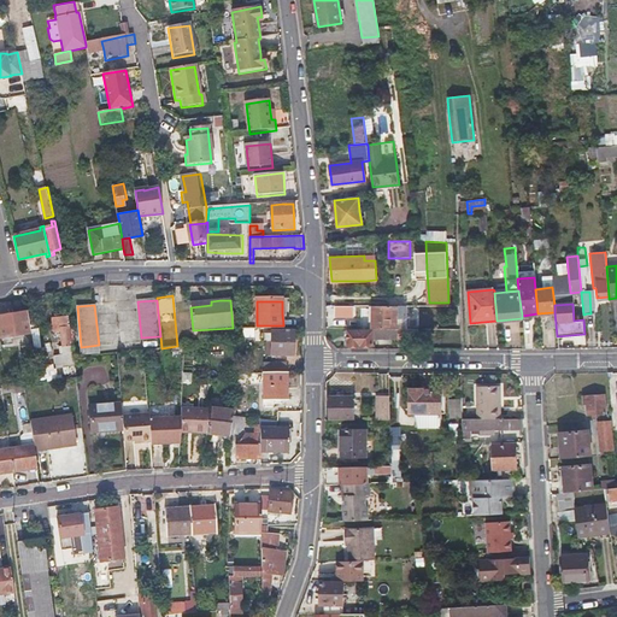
[(371,328),(395,329),(395,317),(405,317),(405,306),(371,306),(371,328)]
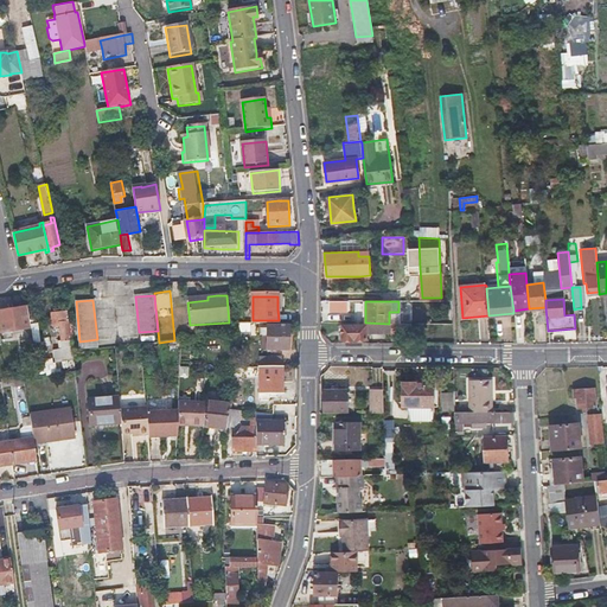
[(0,313),(0,328),(7,327),(7,334),(30,333),(27,310),(0,313)]
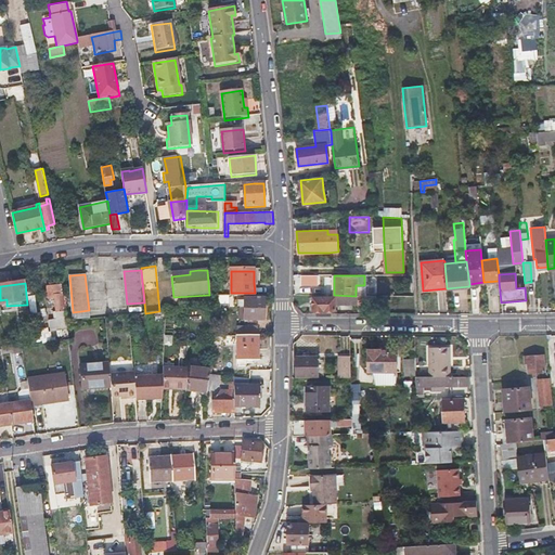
[(50,299),(53,299),(55,299),(57,320),(50,321),(51,333),(66,331),(62,286),(49,287),(50,299)]
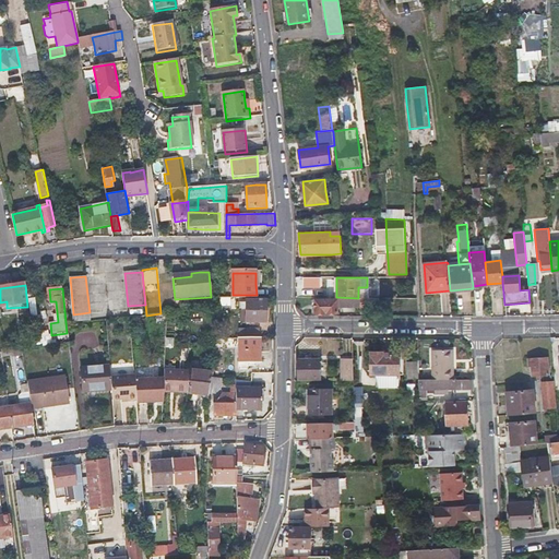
[(248,296),(248,298),(248,299),(245,300),(245,310),(245,321),(266,320),(265,300),(265,296),(248,296)]
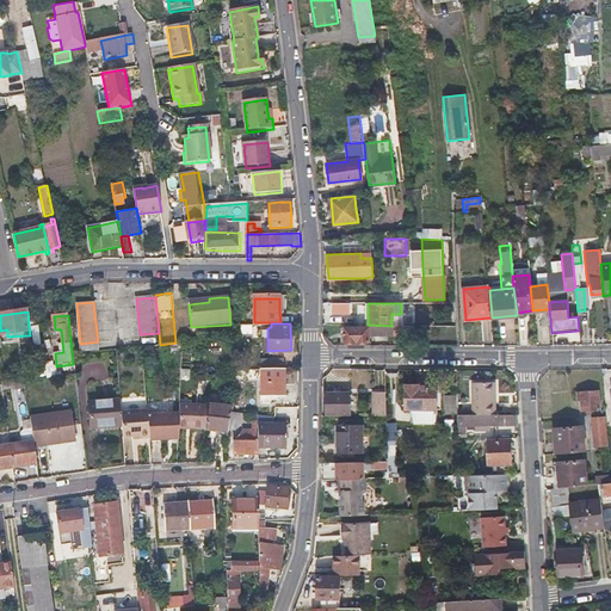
[(411,326),(392,326),(368,325),(368,327),(344,327),(344,341),(368,341),(368,335),(393,335),(393,341),(411,341),(411,326)]
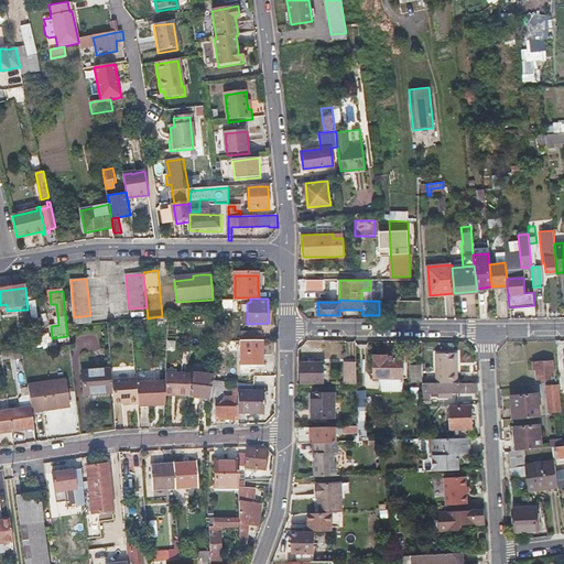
[(241,329),(241,339),(261,338),(261,329),(241,329)]
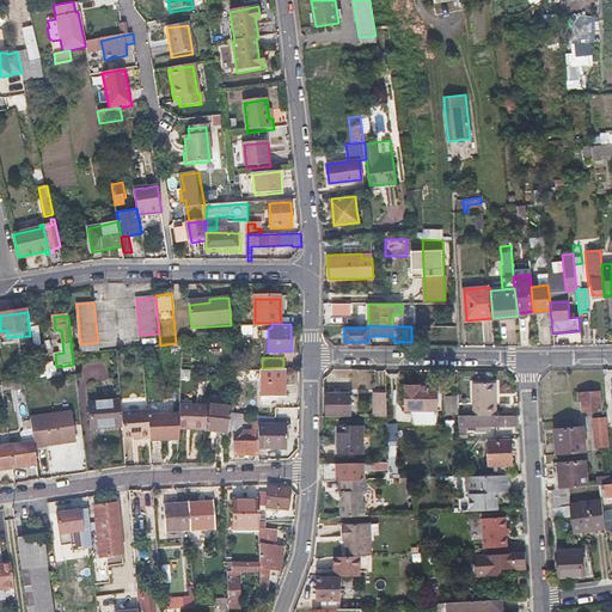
[(50,361),(37,363),(38,379),(53,377),(50,361)]
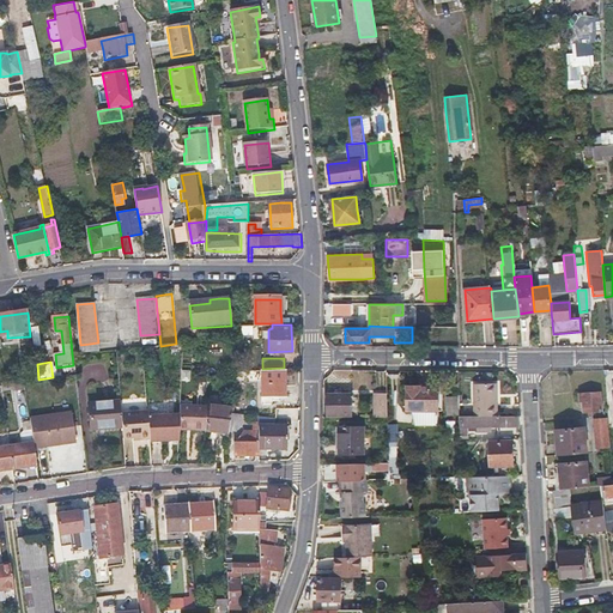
[(284,368),(262,369),(263,396),(286,395),(285,368),(284,368)]
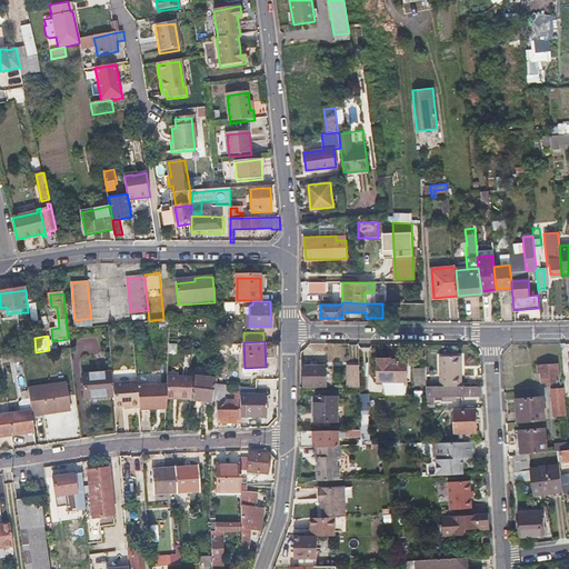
[(12,366),(25,365),(22,356),(10,357),(12,366)]
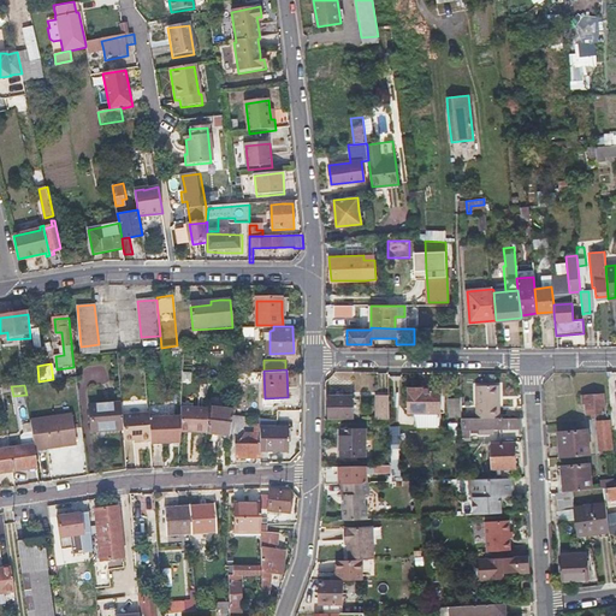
[(442,408),(442,400),(442,391),(433,391),(433,388),(410,388),(410,409),(442,408)]
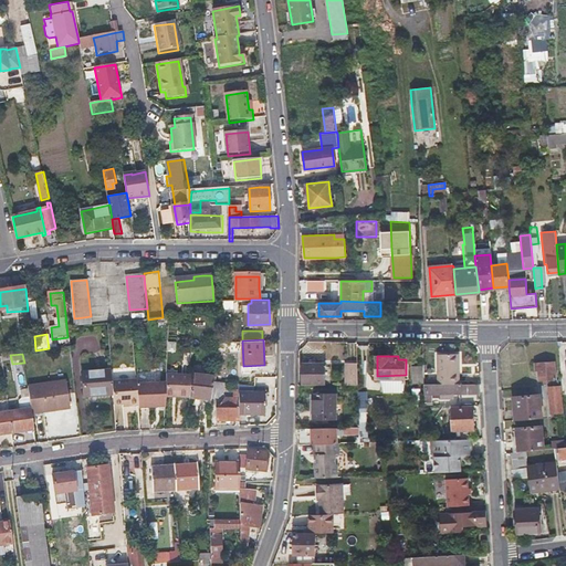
[(438,386),(459,386),(459,356),(438,356),(438,386)]
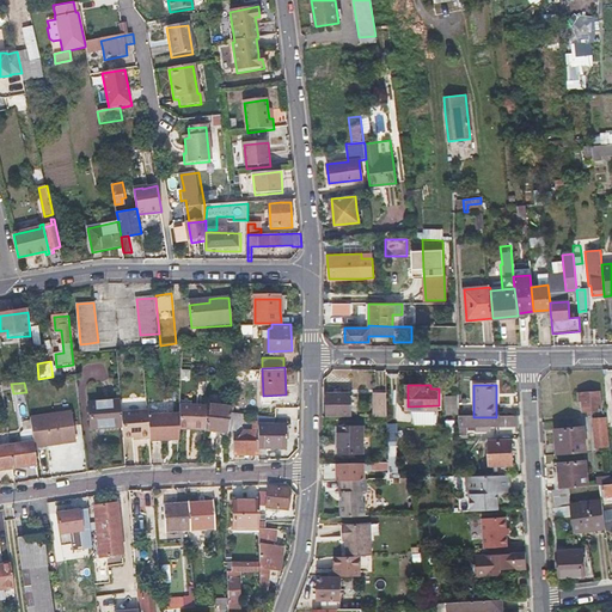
[(579,393),(579,397),(579,401),(582,401),(583,411),(601,410),(600,391),(579,393)]
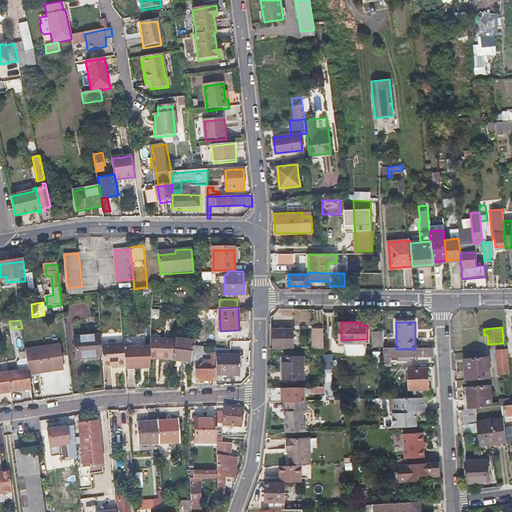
[(324,347),(324,338),(324,329),(313,328),(314,347),(324,347)]
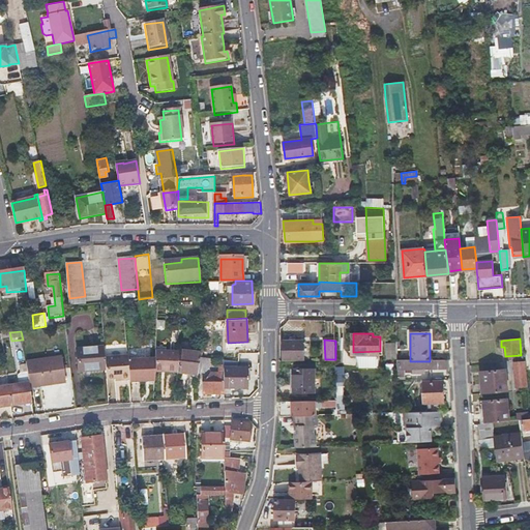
[(283,341),(283,349),(283,358),(303,358),(303,341),(283,341)]
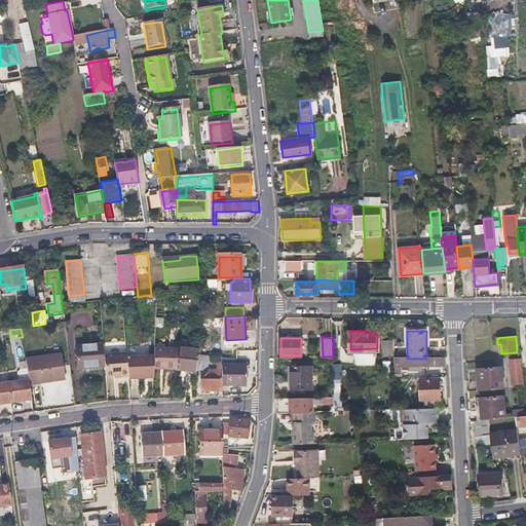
[(196,369),(197,353),(198,345),(178,343),(176,368),(182,368),(195,369),(196,369)]
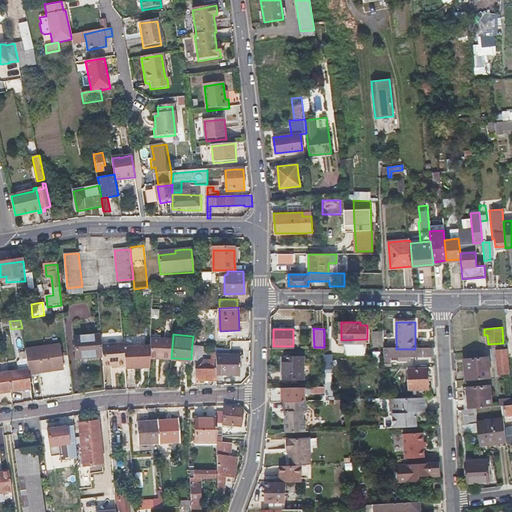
[(100,335),(87,336),(74,337),(75,357),(101,355),(100,345),(100,335)]
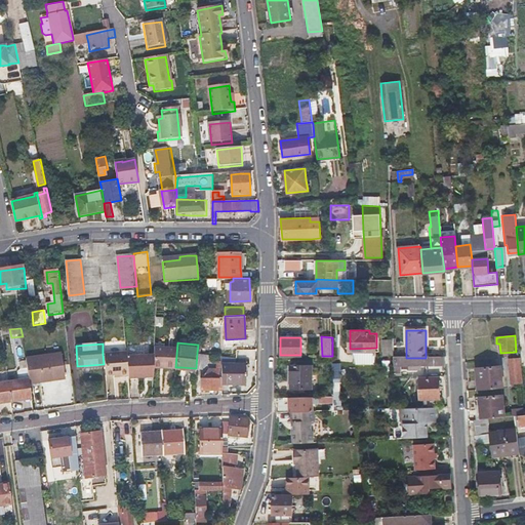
[(175,348),(155,347),(154,355),(154,366),(174,367),(175,348)]
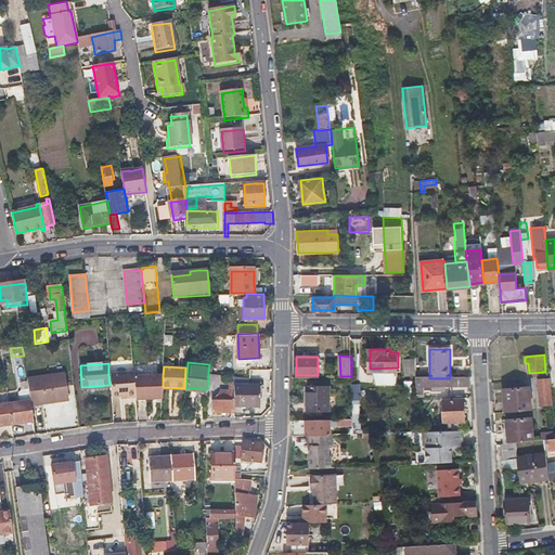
[(133,372),(108,374),(110,385),(110,397),(126,395),(126,397),(134,397),(133,376),(133,372)]
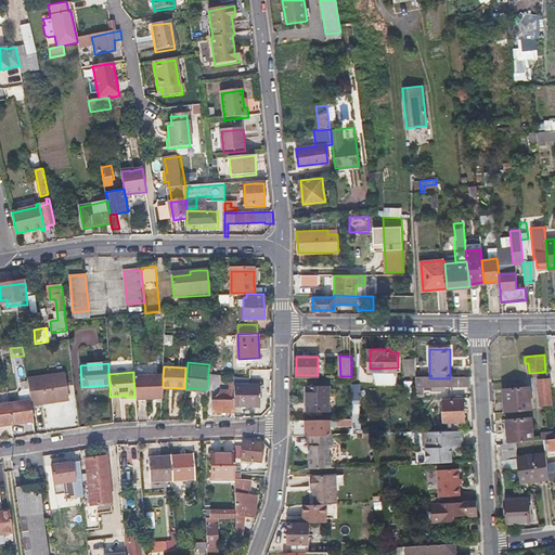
[(28,389),(29,400),(30,405),(42,403),(69,400),(65,373),(27,378),(27,381),(28,389)]
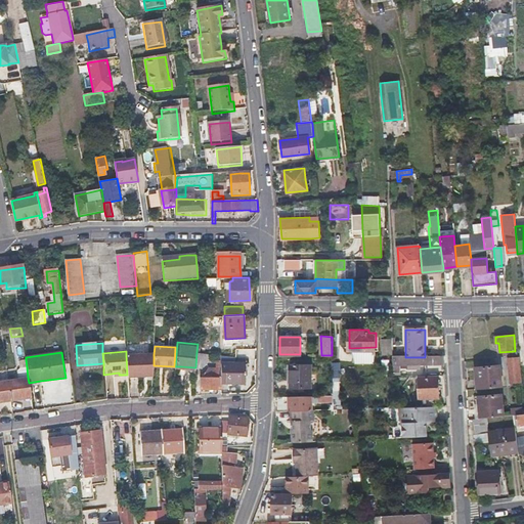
[(208,353),(197,352),(195,367),(202,367),(203,363),(208,363),(208,353)]
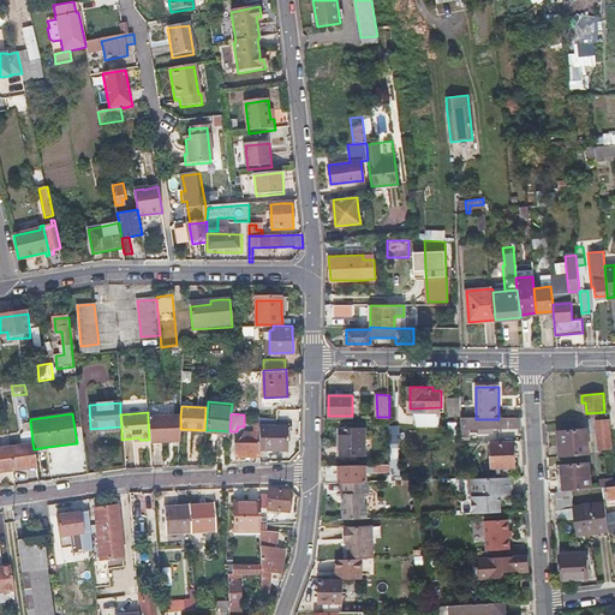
[(180,416),(148,417),(149,440),(150,442),(180,440),(180,429),(180,416)]
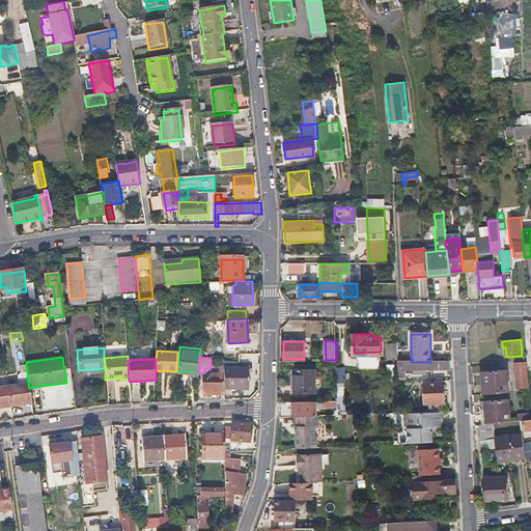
[(432,362),(430,362),(411,362),(398,362),(398,371),(434,370),(432,362)]
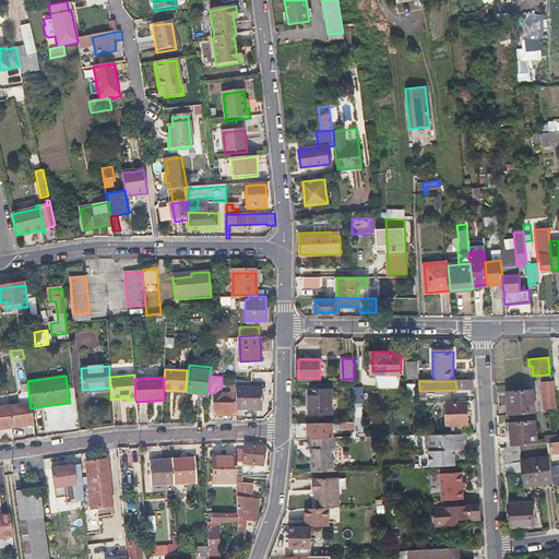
[(455,381),(456,390),(474,390),(473,381),(455,381)]
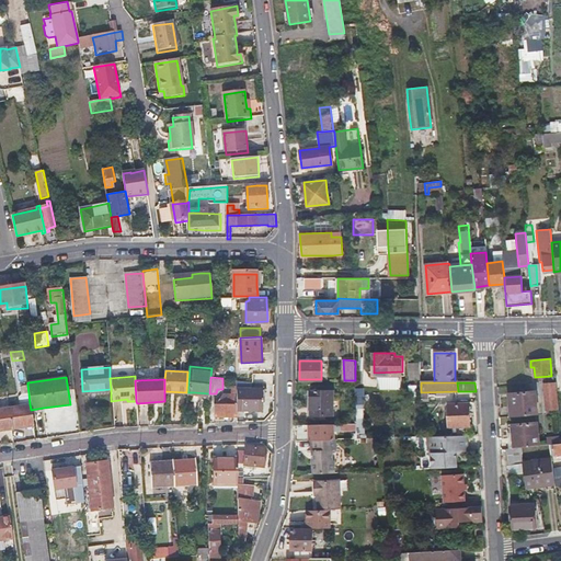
[(544,384),(546,397),(547,410),(558,408),(554,382),(544,384)]
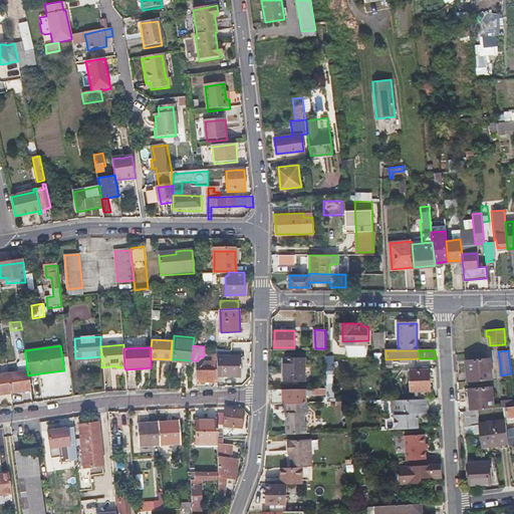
[(19,361),(26,360),(25,352),(18,353),(19,361)]
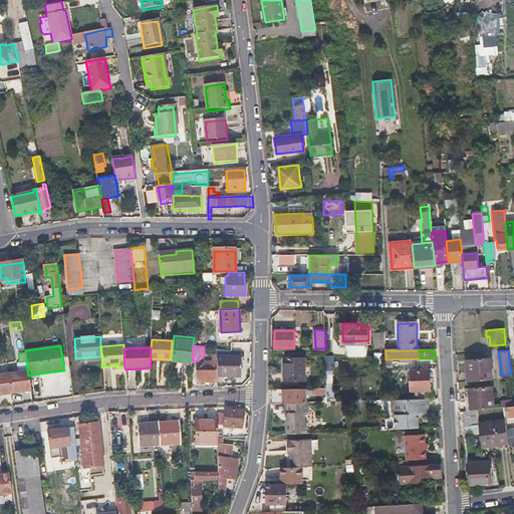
[(217,356),(217,359),(216,374),(240,374),(241,356),(217,356)]
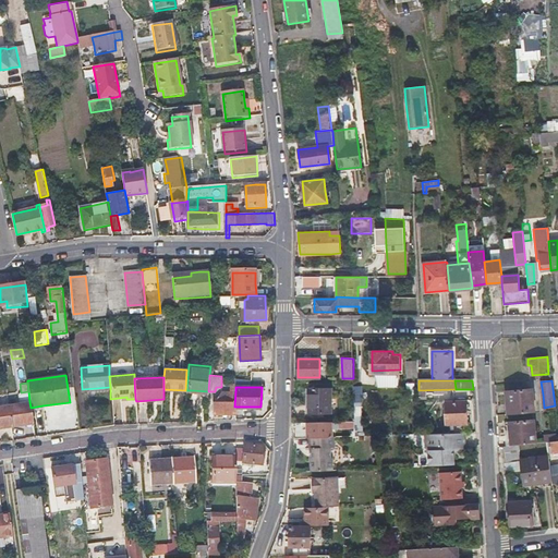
[(307,413),(318,413),(330,412),(330,388),(307,388),(307,413)]
